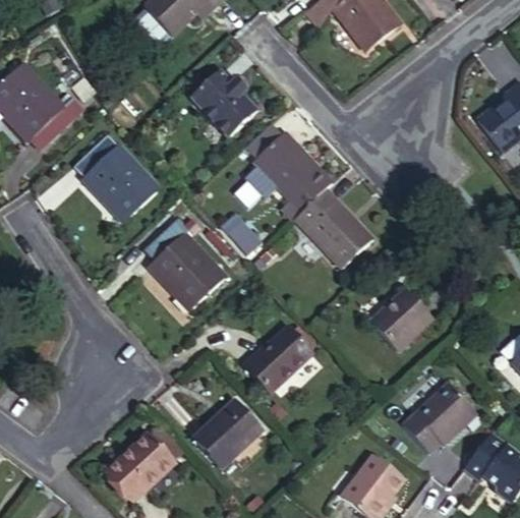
[(153,0),(145,8),(172,37),(196,14),(200,19),(216,6),(210,0),(153,0)]
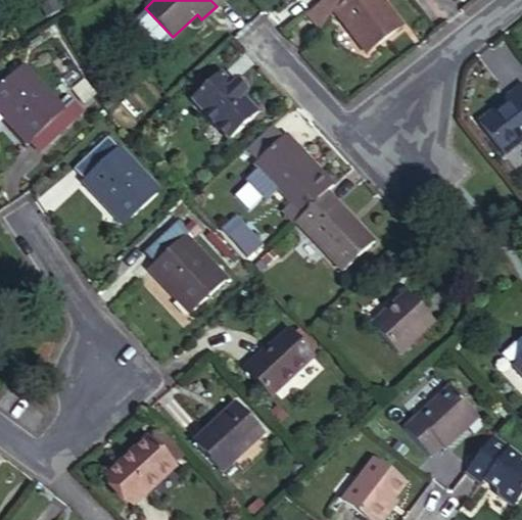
[(319,0),(311,7),(324,24),(336,7),(330,0),(319,0)]
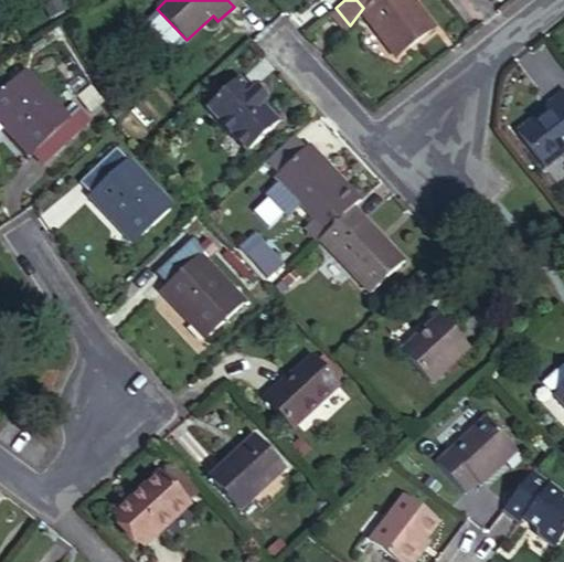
[(357,0),(363,8),(398,54),(434,25),(413,0),(357,0)]
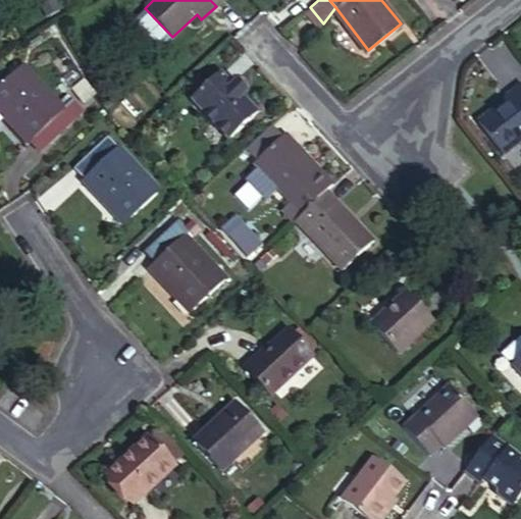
[(24,65),(0,89),(0,105),(8,113),(5,116),(29,141),(40,130),(51,141),(86,109),(73,98),(64,106),(24,65)]
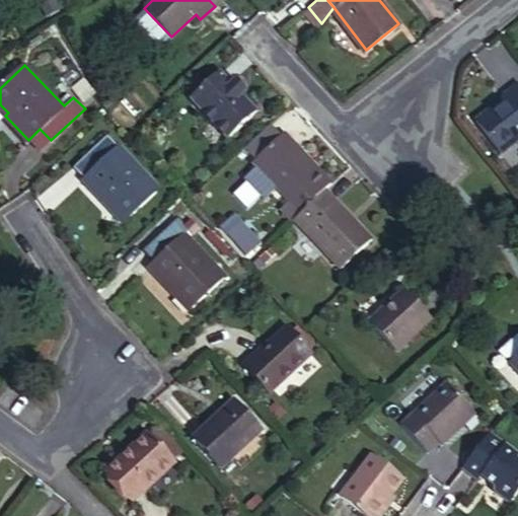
[(237,89),(242,84),(236,78),(231,84),(220,71),(190,99),(227,139),(256,111),(242,94),(237,89)]
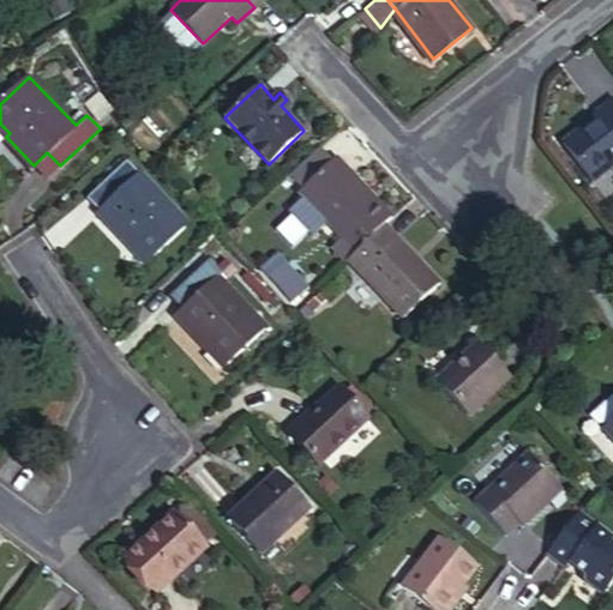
[(98,94),(86,104),(98,118),(110,108),(98,94)]
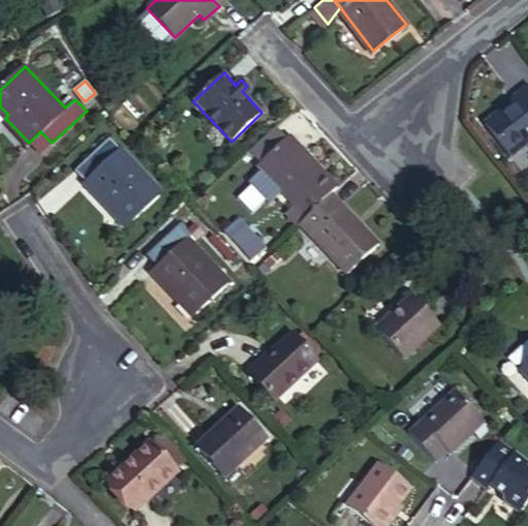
[(518,97),(486,124),(510,154),(527,140),(527,84),(515,94),(518,97)]
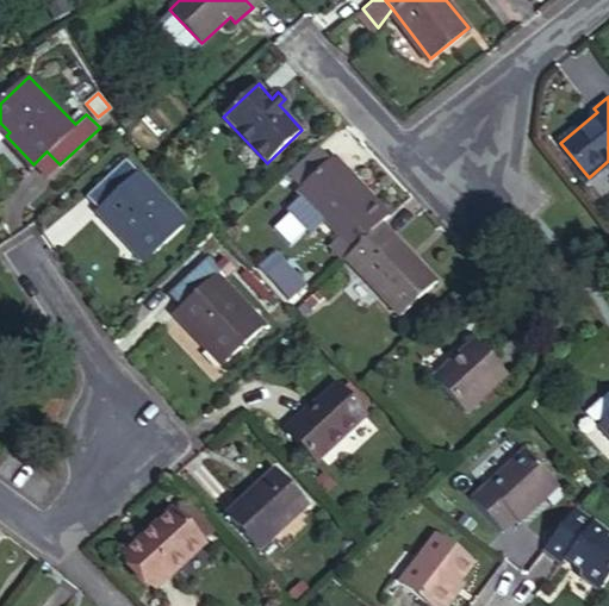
[(292,106),(285,99),(279,105),(285,111),(292,106)]
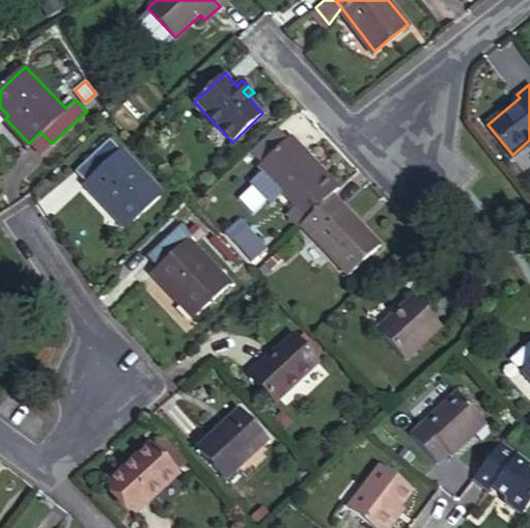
[(332,193),(339,186),(291,135),(259,166),(307,217),(332,193)]
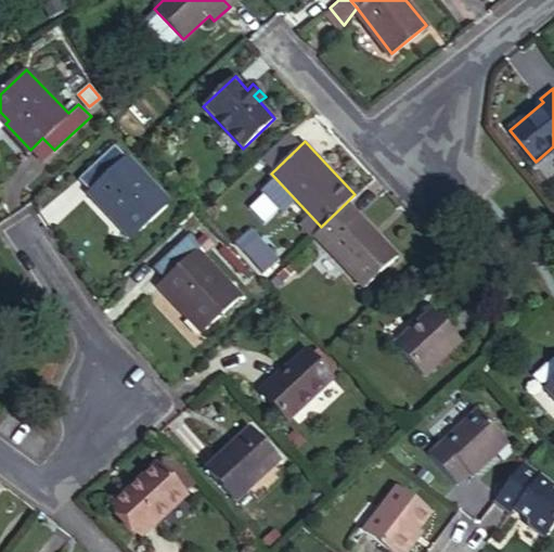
[(115,143),(79,177),(92,190),(89,192),(114,218),(117,215),(134,233),(169,200),(115,143)]
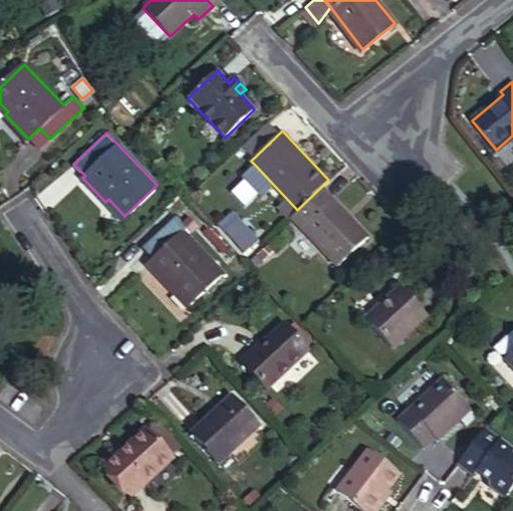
[(297,210),(291,216),(336,265),(367,236),(321,187),(297,210)]
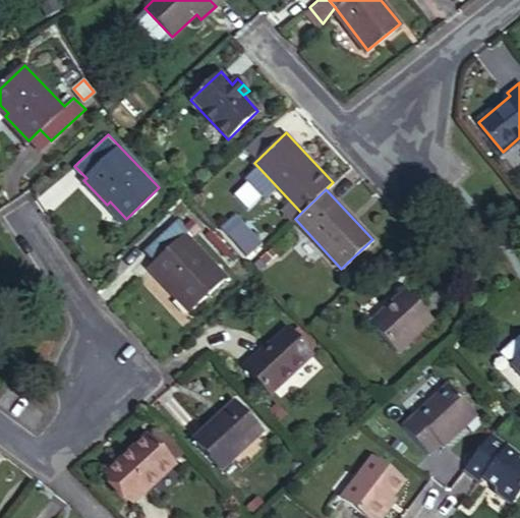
[(239,215),(223,226),(245,256),(262,245),(239,215)]
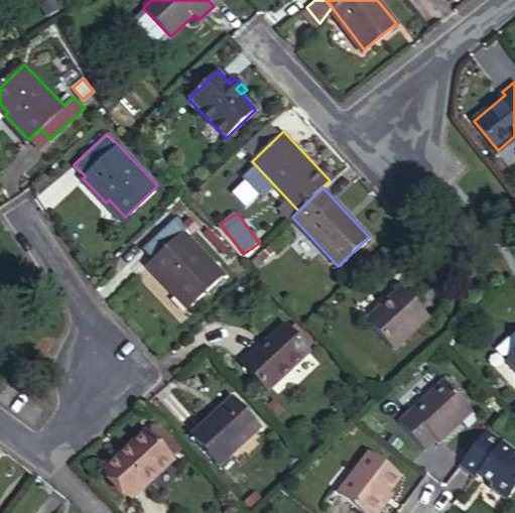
[(176,216),(143,247),(154,259),(149,264),(171,289),(175,286),(190,302),(223,273),(183,231),(187,228),(176,216)]
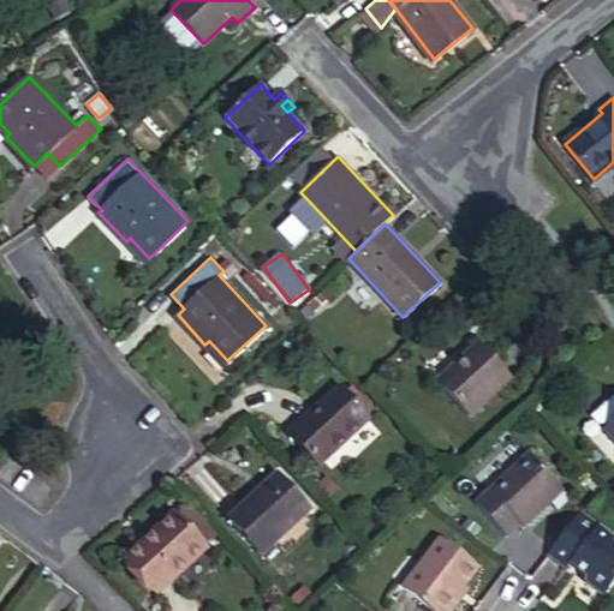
[(480,340),(436,381),(466,412),(508,371),(480,340)]
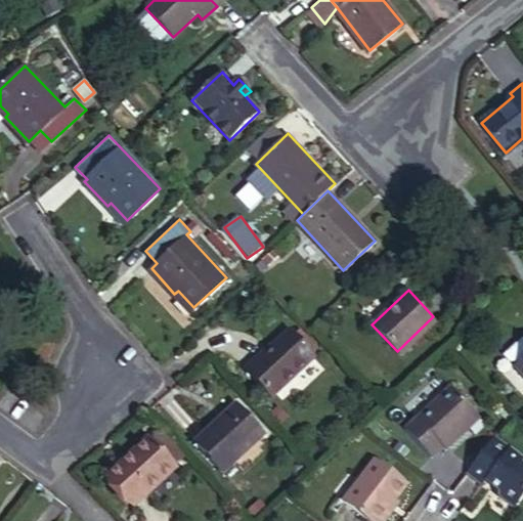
[(290,329),(247,367),(272,395),(314,355),(290,329)]
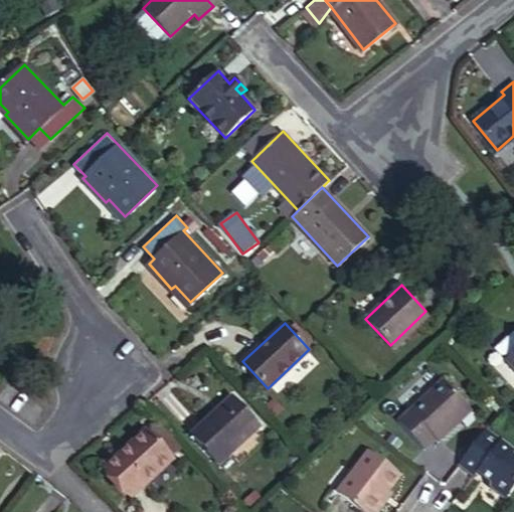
[(513,330),(497,345),(504,352),(511,353),(511,360),(513,363),(513,330)]
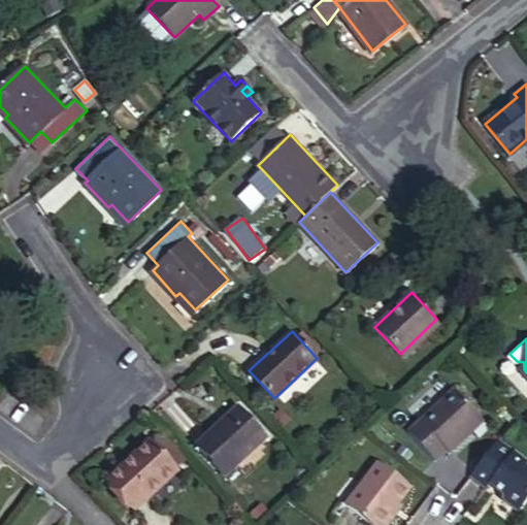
[(456,387),(421,418),(449,447),(450,450),(472,430),(467,424),(481,413),(456,387)]
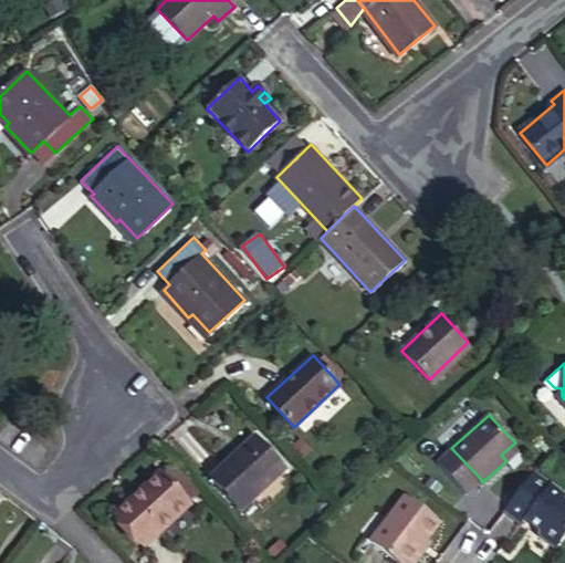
[(257,434),(210,477),(241,510),(286,467),(257,434)]
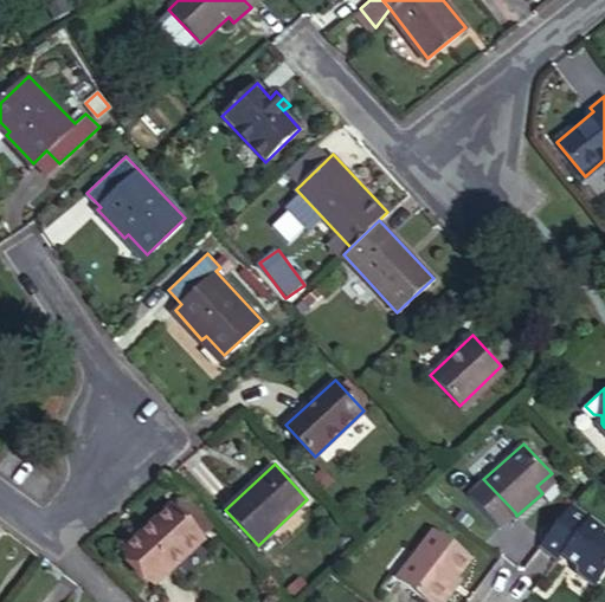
[(557,479),(552,473),(536,486),(542,493),(557,479)]
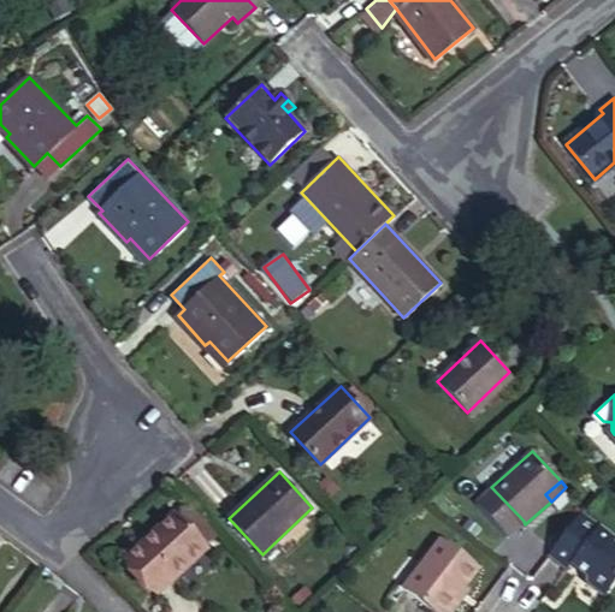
[(524,521),(491,487),(478,499),(509,534),(524,521)]
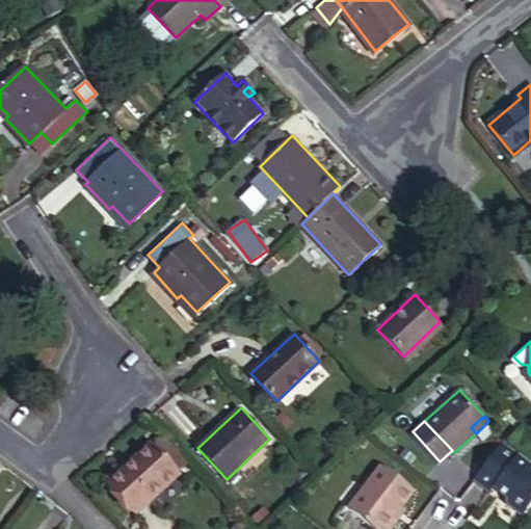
[(166,438),(156,448),(177,470),(187,460),(166,438)]
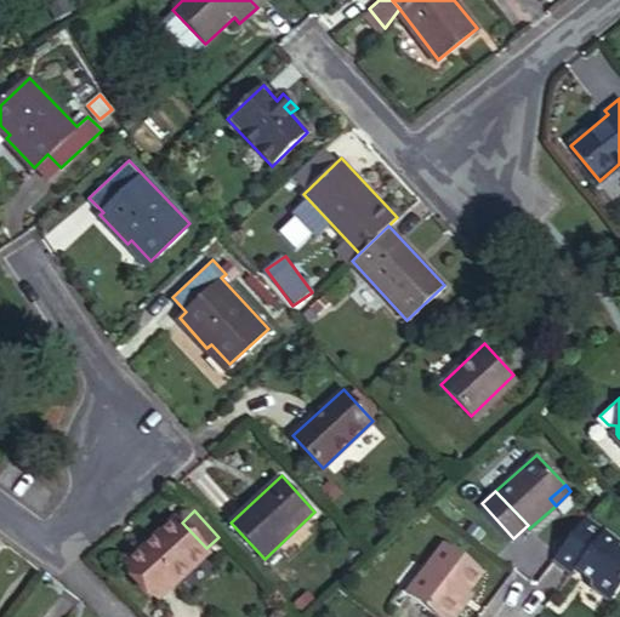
[(619,538),(587,513),(553,556),(567,570),(574,561),(590,575),(589,583),(609,600),(619,586),(619,538)]
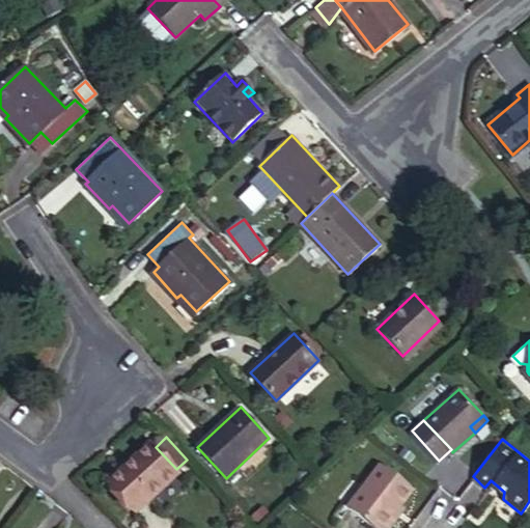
[(136,462),(113,483),(138,508),(178,471),(156,447),(150,441),(133,457),(136,462)]
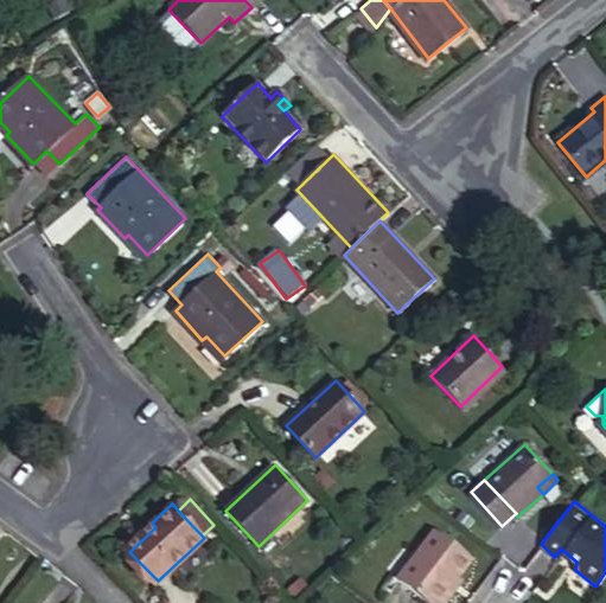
[(125,547),(129,552),(155,527),(152,523),(125,547)]
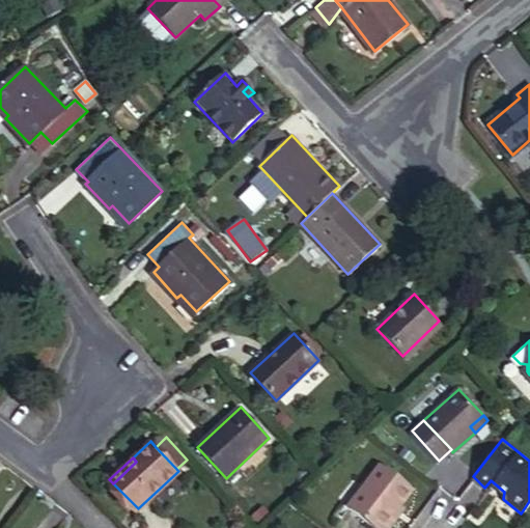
[(377,527),(389,527),(399,517),(395,512),(400,505),(413,489),(380,465),(347,506),(377,527)]
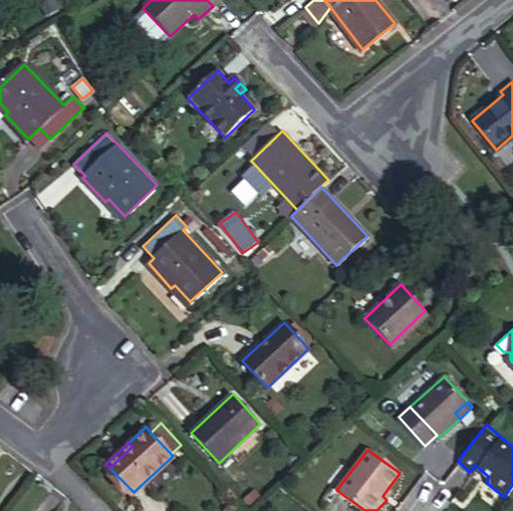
[(382,496),(387,500),(392,492),(388,489),(382,496)]
